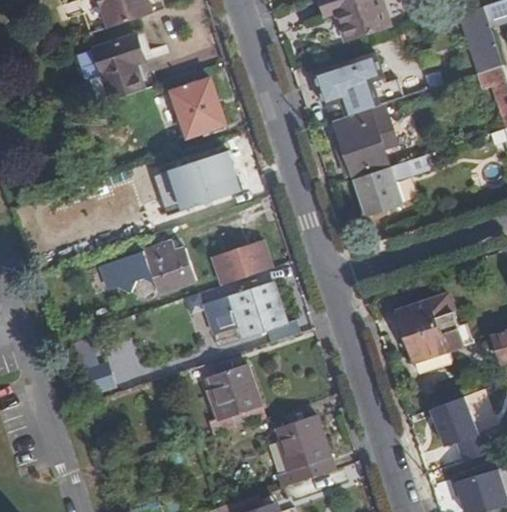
[(74,0),(85,34),(150,13),(145,0),(74,0)]
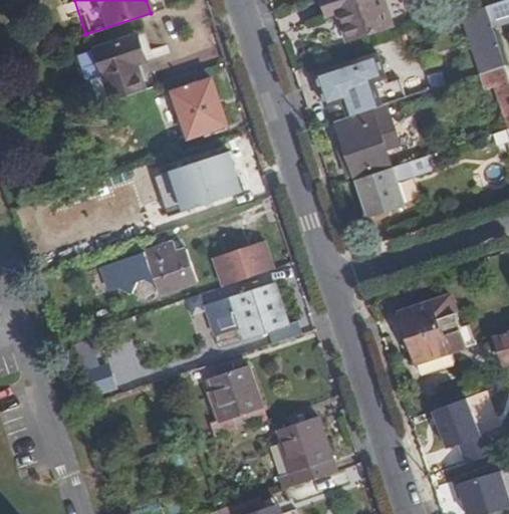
[(146,0),(151,13),(163,8),(160,0),(146,0)]
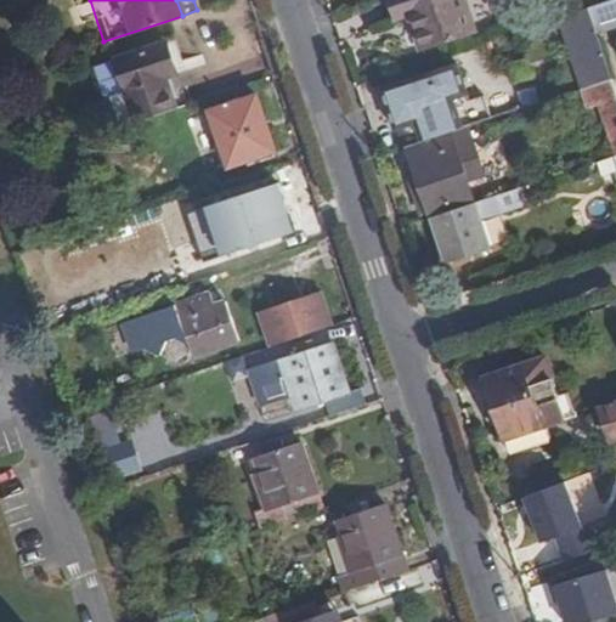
[(386,0),(393,17),(408,11),(420,47),(468,30),(457,0),(386,0)]
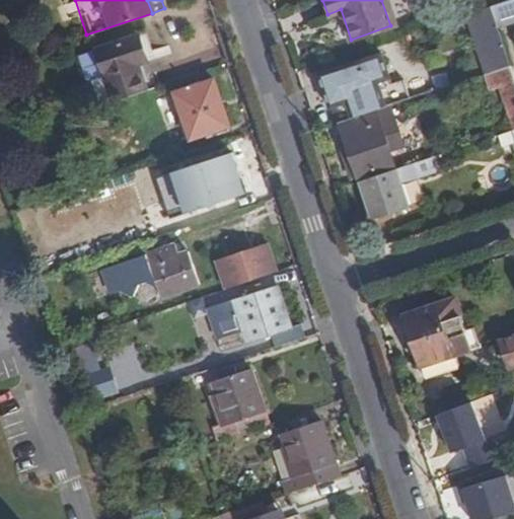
[(513,0),(489,8),(494,22),(513,15),(513,0)]
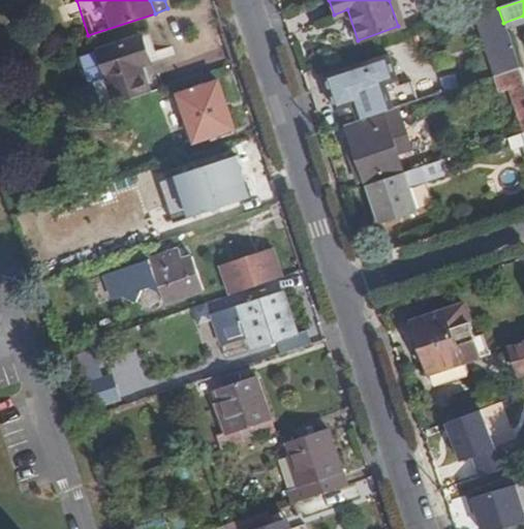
[(517,66),(503,23),(498,8),(498,6),(473,14),(491,74),(517,66)]
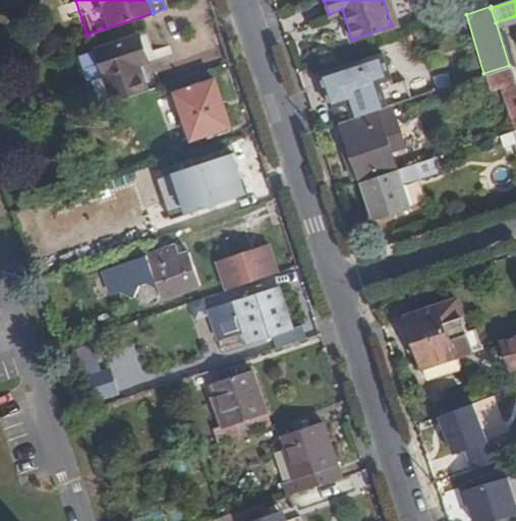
[(111,102),(146,91),(135,57),(144,54),(136,33),(93,47),(111,102)]
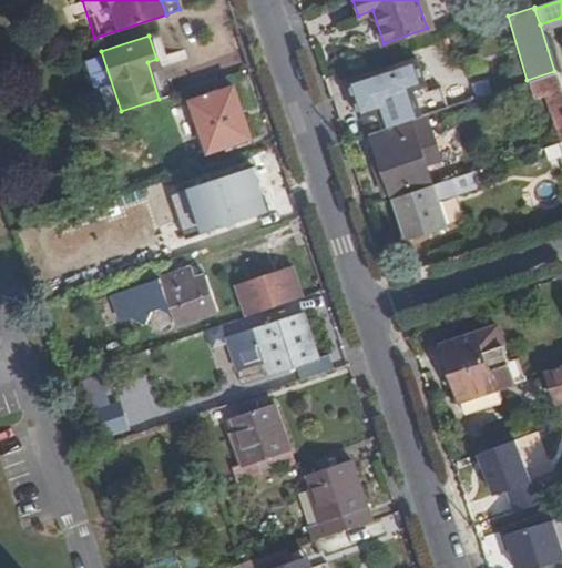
[(83,58),(102,118),(121,111),(101,51),(83,58)]
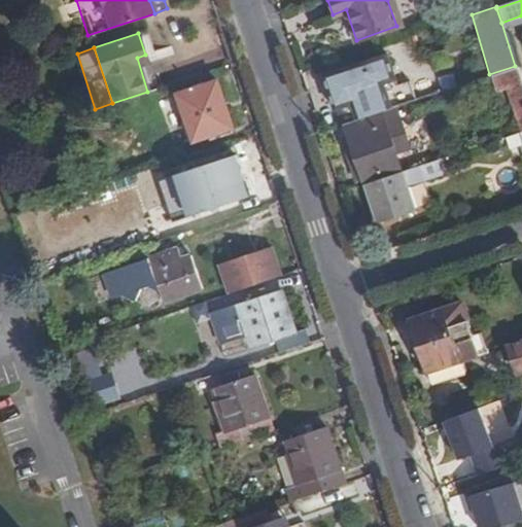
[(389,110),(382,88),(393,84),(385,57),(322,76),(335,114),(336,113),(352,108),(356,121),(389,110)]
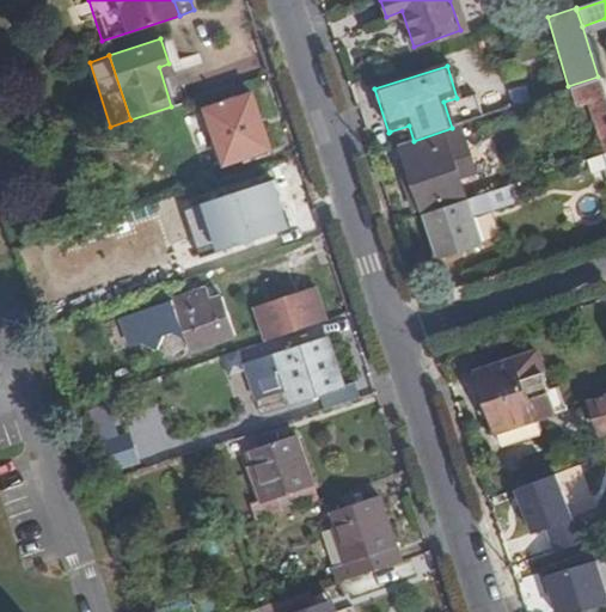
[(604,154),(605,152),(605,101),(598,77),(568,86),(568,87),(573,104),(587,99),(604,154)]
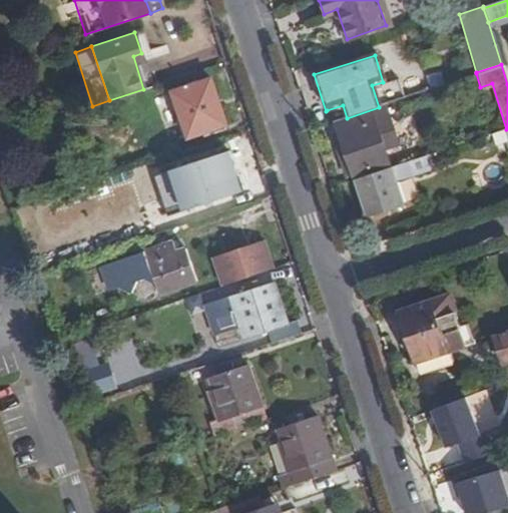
[(210,79),(172,91),(186,135),(224,123),(210,79)]
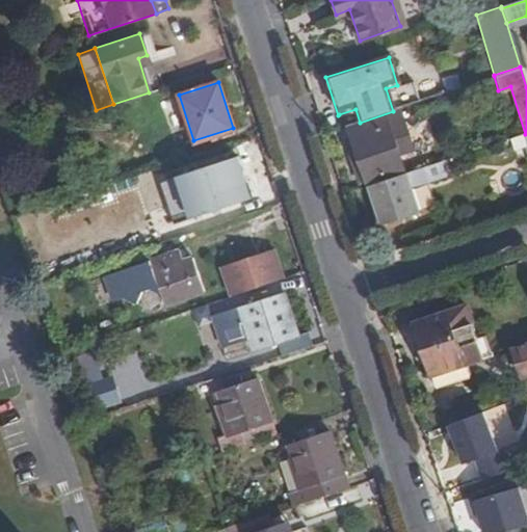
[(360,123),(344,128),(353,154),(348,156),(357,184),(404,167),(398,153),(414,148),(399,109),(393,111),(360,123)]
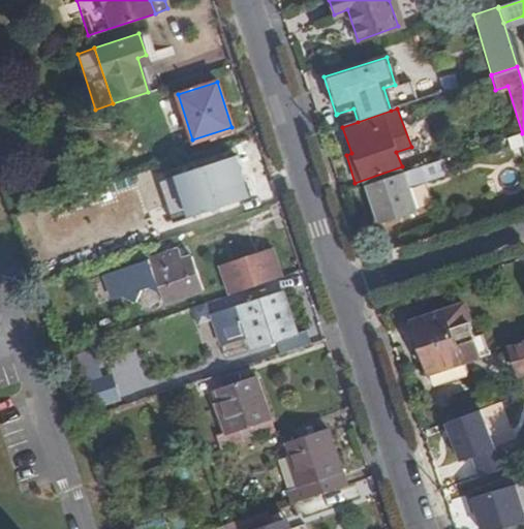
[(232,203),(236,217),(263,208),(258,194),(248,197),(235,155),(193,169),(206,211),(219,207),(232,203)]
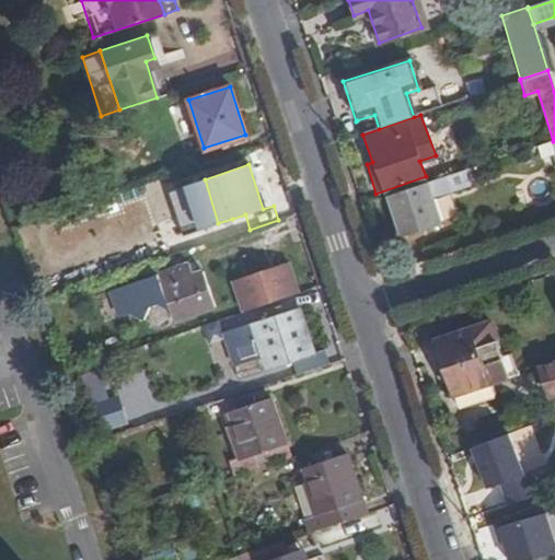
[(444,177),(386,198),(399,236),(440,222),(434,199),(451,193),(444,177)]
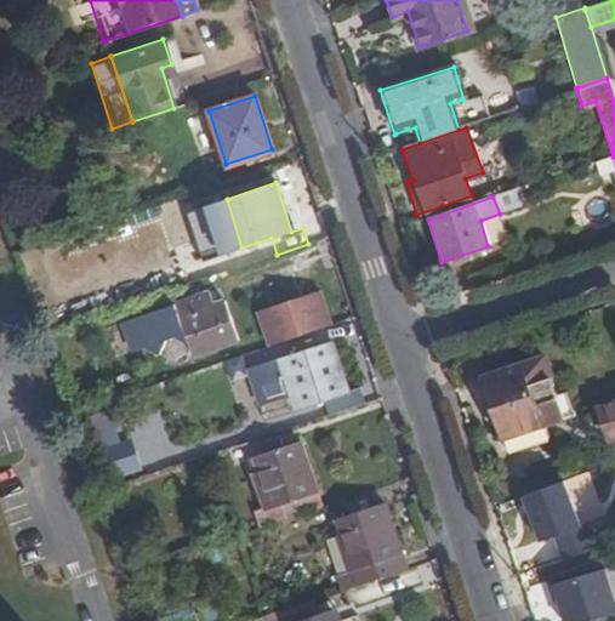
[(257,243),(241,248),(246,258),(261,254),(257,243)]
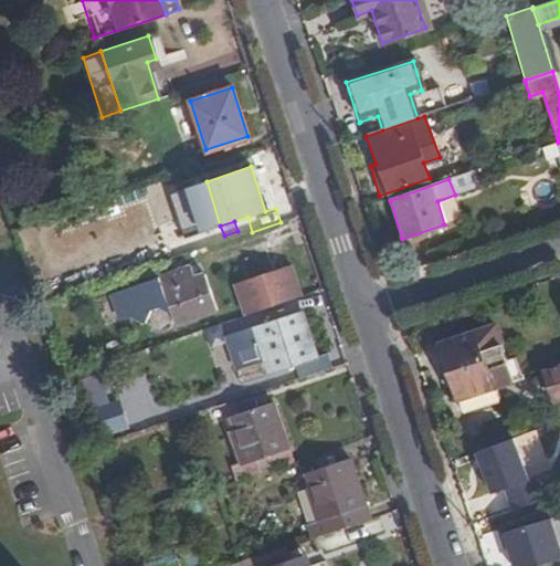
[(232,285),(243,316),(298,299),(288,266),(232,285)]
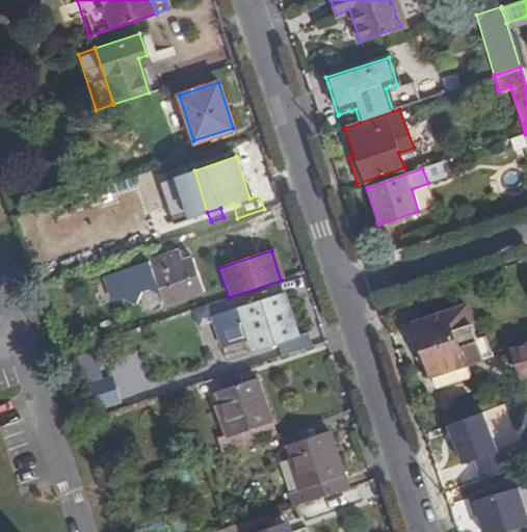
[(178,253),(149,263),(164,310),(205,296),(193,259),(181,262),(178,253)]
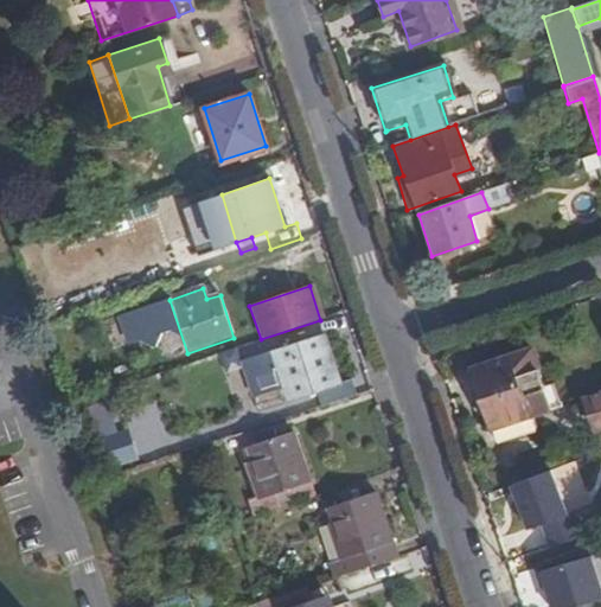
[(170,300),(114,318),(125,350),(140,345),(172,358),(187,353),(170,300)]
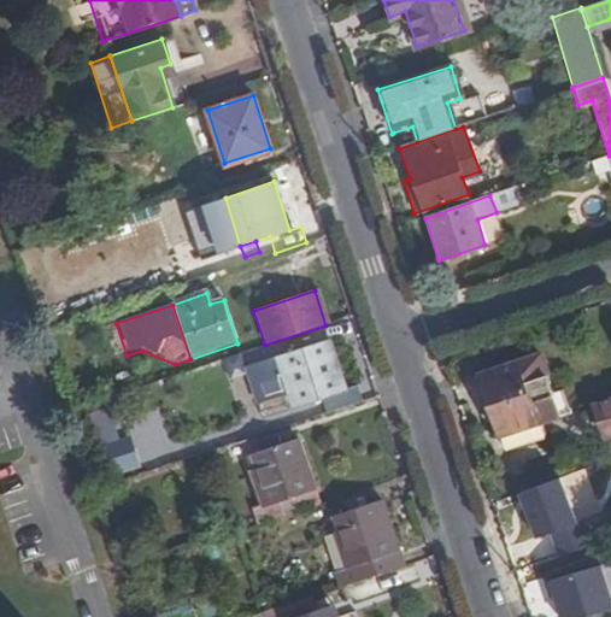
[(341,389),(324,339),(274,356),(289,406),(316,398),(321,413),(358,401),(354,386),(341,389)]
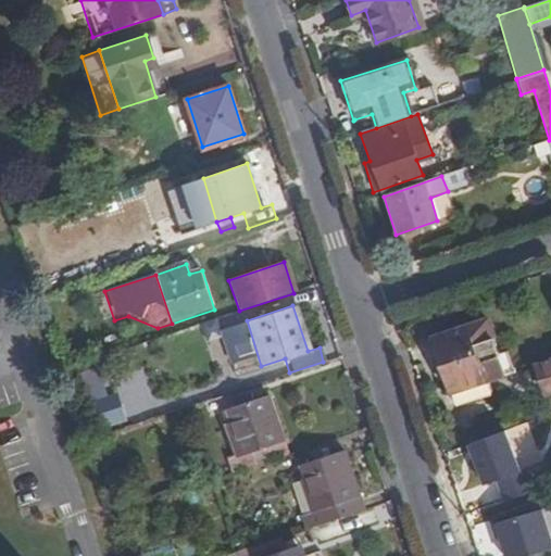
[(481,313),(473,316),(476,325),(485,323),(481,313)]
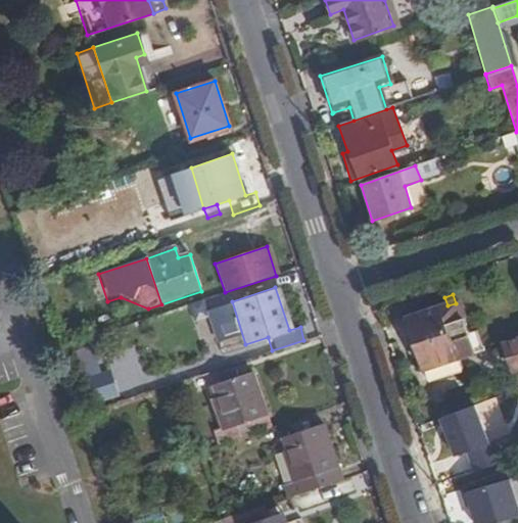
[(448,305),(444,297),(432,301),(435,310),(448,305)]
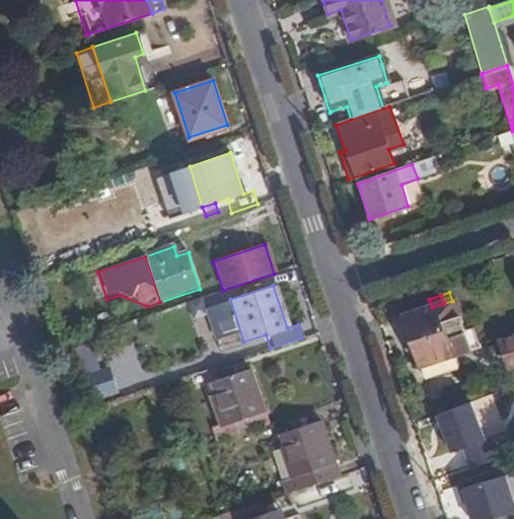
[(444,303),(461,356),(470,353),(457,318),(452,301),(444,303)]
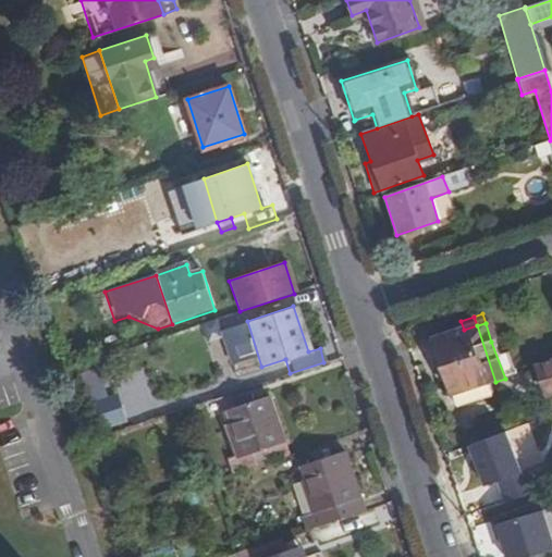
[(477,325),(464,330),(431,341),(450,396),(495,382),(477,325)]
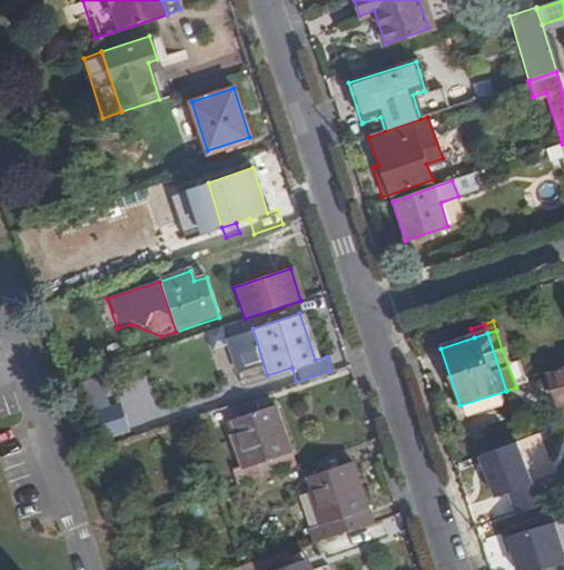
[(517,344),(502,350),(516,387),(530,382),(517,344)]
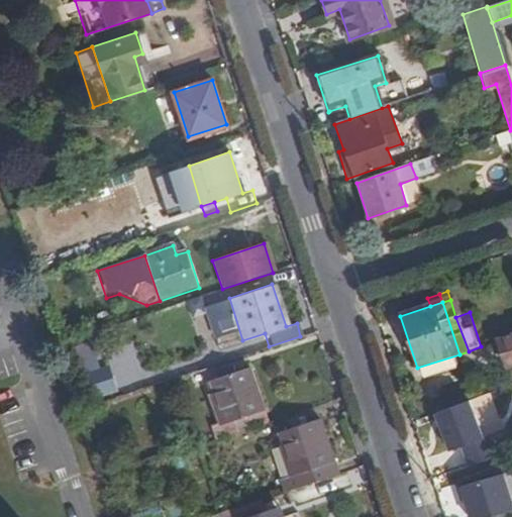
[(511,335),(493,342),(501,369),(511,365),(511,335)]
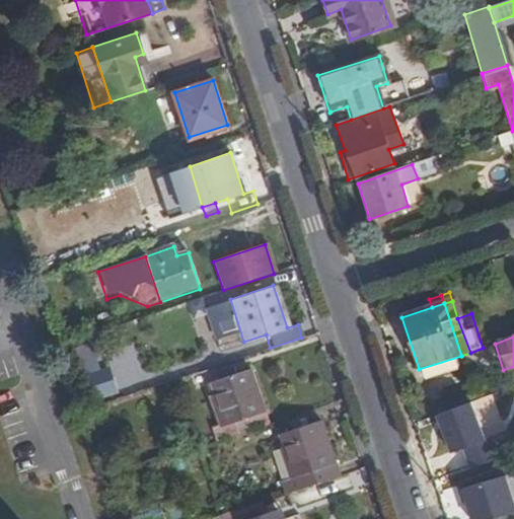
[(72,350),(96,400),(142,379),(127,348),(103,359),(94,339),(72,350)]
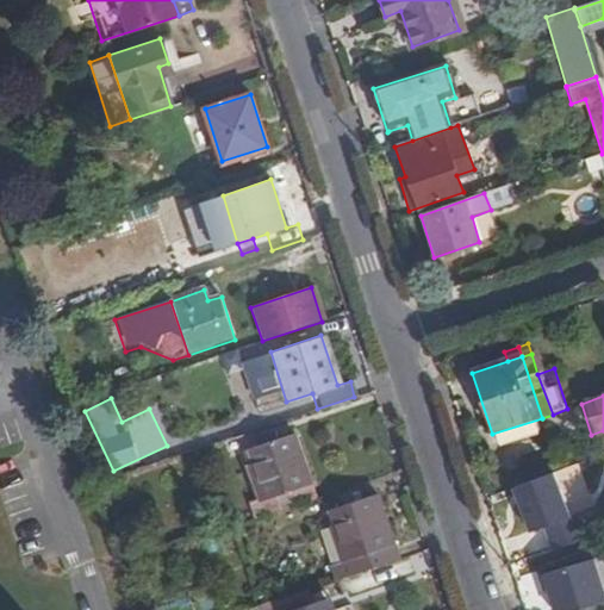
[(291,431),(234,452),(251,502),(309,481),(291,431)]
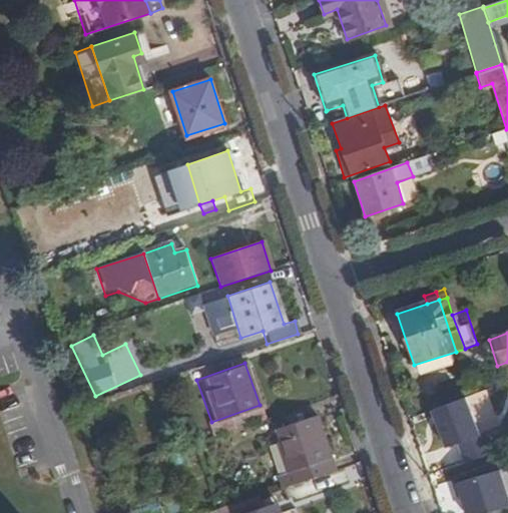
[(465,400),(431,413),(446,450),(457,446),(464,465),(491,457),(491,454),(484,436),(479,438),(465,400)]
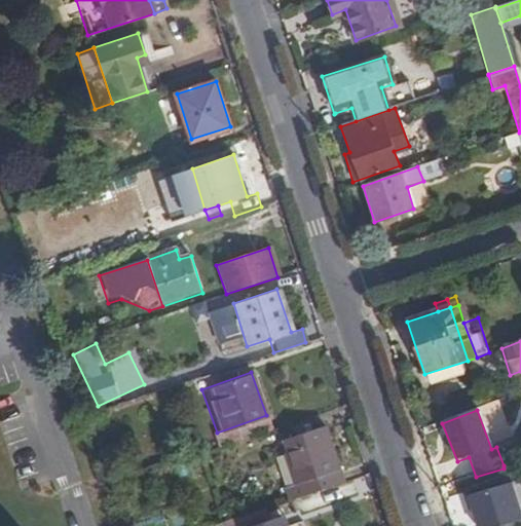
[(293,498),(320,489),(315,478),(337,472),(323,426),(284,439),(298,483),(289,486),(293,498)]
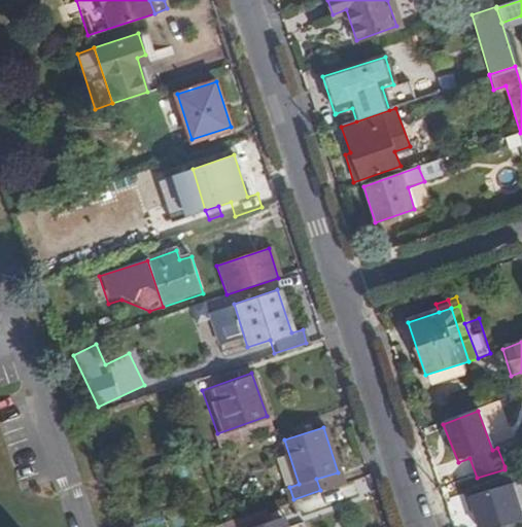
[(320,490),(342,483),(338,472),(316,479),(320,490)]
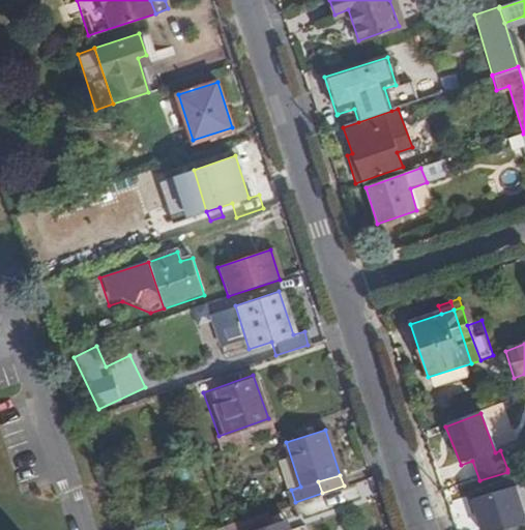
[(472,502),(479,529),(512,529),(523,526),(512,490),(472,502)]
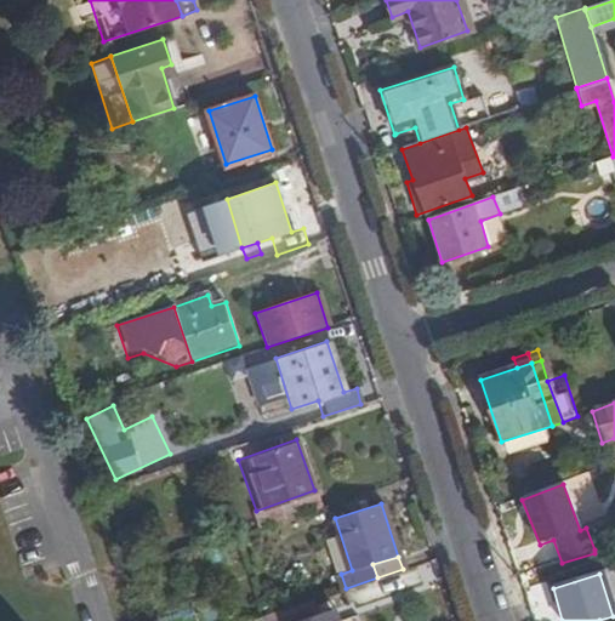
[(314,598),(268,614),(269,620),(342,620),(339,607),(319,614),(314,598)]
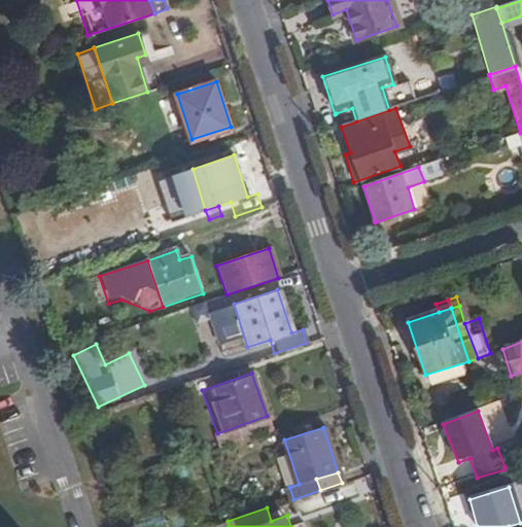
[(166,526),(162,514),(134,524),(135,526),(166,526)]
